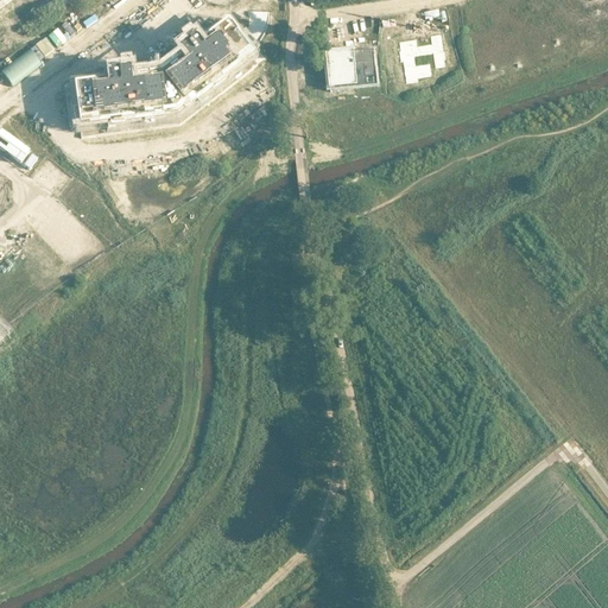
[(80,90),(75,90),(76,94),(75,94),(76,96),(76,101),(76,105),(77,105),(77,112),(78,118),(80,122),(78,122),(80,125),(81,125),(96,122),(97,127),(99,127),(105,126),(108,126),(108,125),(113,125),(116,125),(120,124),(121,124),(122,124),(133,122),(133,126),(134,125),(141,124),(141,125),(146,124),(151,122),(151,124),(153,122),(152,118),(158,118),(159,118),(171,115),(171,116),(173,115),(177,113),(176,113),(185,106),(185,107),(187,106),(191,102),(194,106),(197,103),(200,101),(202,100),(203,99),(209,94),(209,95),(210,94),(208,92),(216,86),(220,83),(219,82),(221,81),(221,82),(222,81),(223,80),(223,78),(226,77),(230,74),(235,70),(236,70),(233,65),(246,56),(247,56),(246,54),(245,51),(240,45),(239,45),(236,40),(233,36),(233,37),(230,33),(229,31),(228,31),(227,29),(223,31),(222,31),(221,32),(221,33),(220,33),(217,35),(217,36),(216,36),(215,37),(214,38),(210,40),(209,42),(207,43),(208,43),(206,44),(203,46),(202,48),(200,49),(198,50),(196,45),(195,46),(194,44),(194,43),(187,48),(187,49),(179,55),(179,54),(177,55),(183,62),(178,65),(175,67),(176,68),(171,71),(171,70),(168,73),(168,74),(163,76),(163,77),(160,78),(159,80),(157,80),(157,81),(154,81),(154,80),(152,81),(149,81),(143,82),(139,82),(135,82),(135,83),(130,83),(128,75),(127,75),(127,76),(118,77),(118,76),(109,77),(109,78),(111,81),(109,81),(109,86),(109,87),(105,87),(101,87),(101,88),(95,88),(90,88),(90,89),(89,89),(87,89),(86,89),(83,89),(82,90),(82,89),(80,90)]
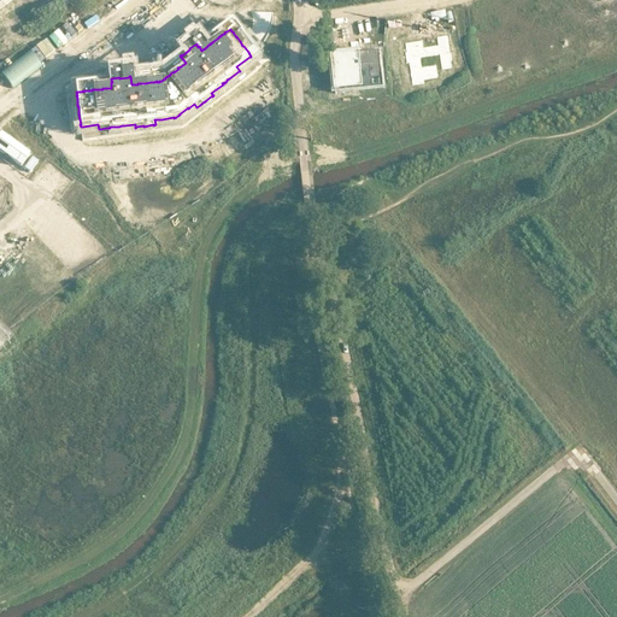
[(409,51),(407,51),(409,64),(411,63),(415,84),(427,82),(425,80),(440,77),(439,65),(424,68),(423,57),(442,54),(445,70),(456,69),(454,62),(456,60),(454,53),(453,54),(451,35),(440,36),(441,46),(427,47),(425,39),(407,41),(409,51)]
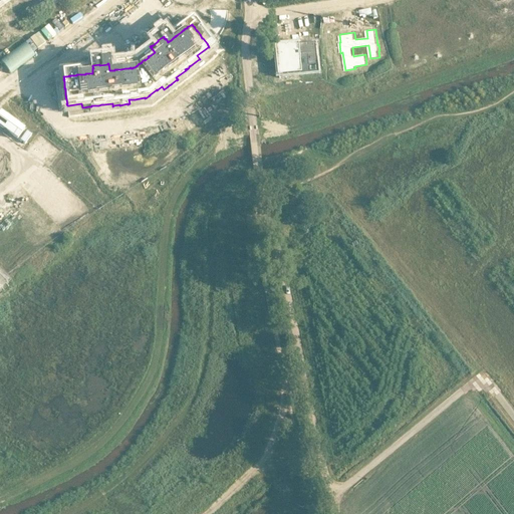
[(280,58),(277,58),(279,79),(280,79),(280,76),(279,71),(300,69),(300,74),(309,73),(309,66),(316,66),(317,66),(315,44),(299,46),(299,45),(298,45),(298,46),(288,47),(288,41),(279,42),(279,47),(280,58)]
